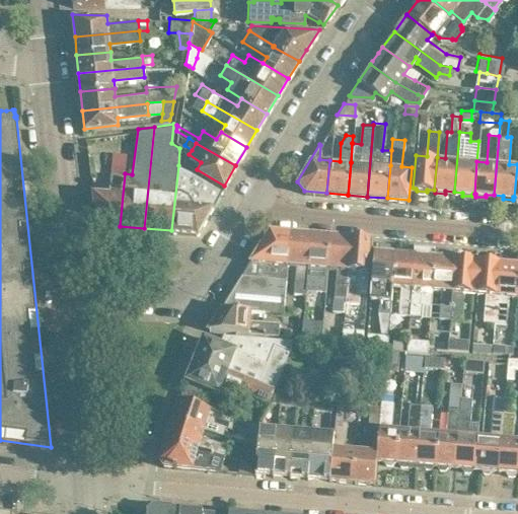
[(113,151),(111,172),(124,173),(126,152),(113,151)]
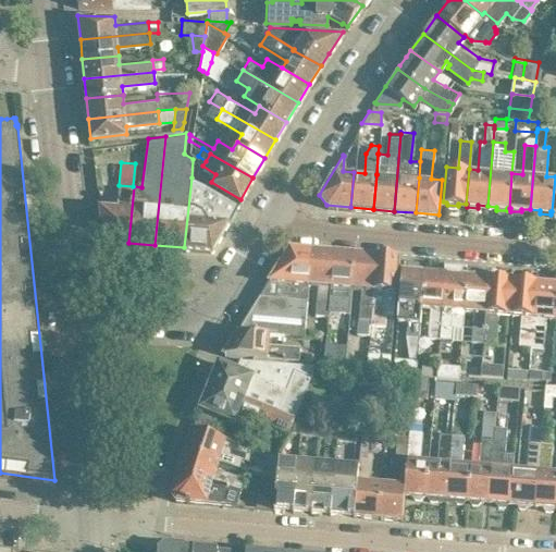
[(238,204),(192,178),(184,247),(212,249),(238,204)]
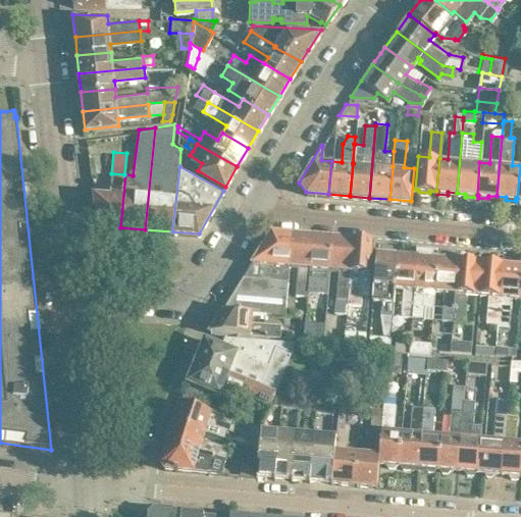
[(97,225),(120,227),(125,174),(124,174),(111,173),(109,194),(94,193),(93,193),(97,225)]
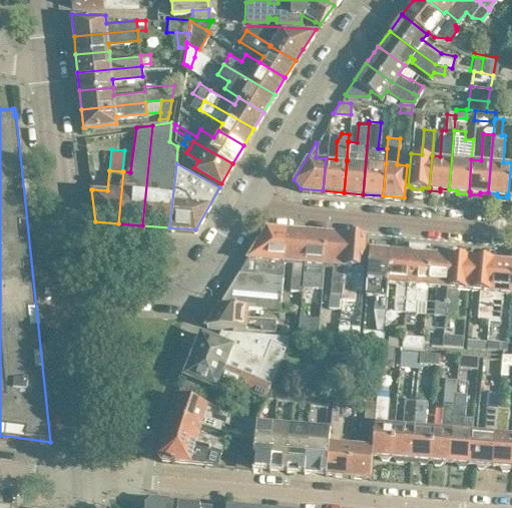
[(267,225),(218,303),(246,305),(246,304),(279,307),(283,261),(285,227),(267,225)]
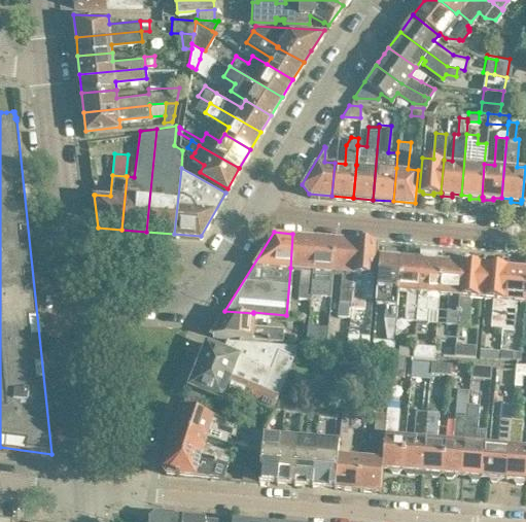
[(315,236),(292,234),(290,268),(300,268),(296,297),(309,298),(310,292),(315,236)]
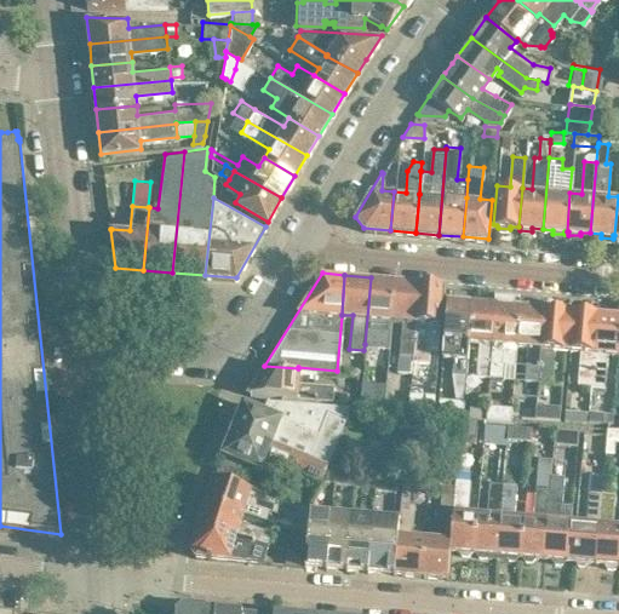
[(371,277),(365,344),(388,346),(390,319),(394,280),(371,277)]
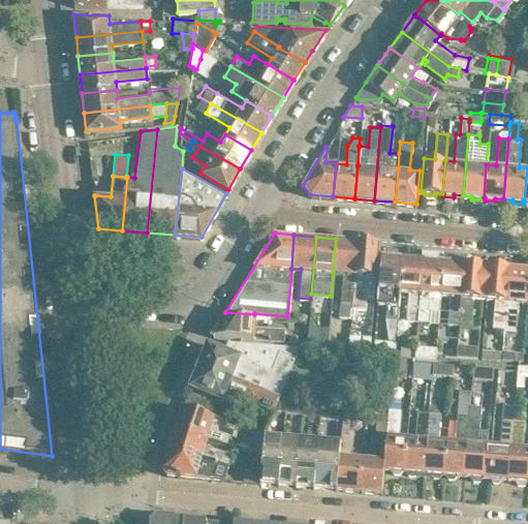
[(336,239),(333,272),(343,273),(340,315),(349,316),(350,307),(356,240),(336,239)]
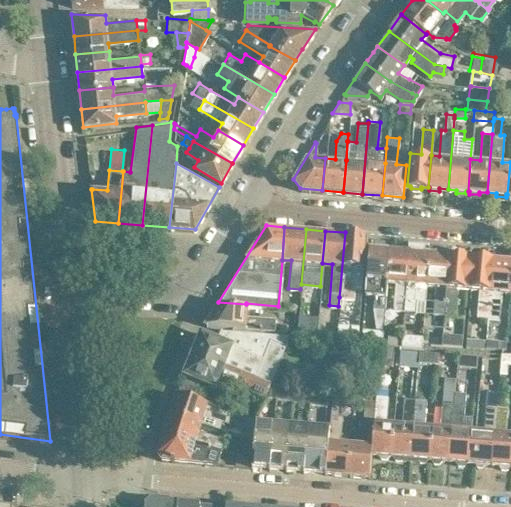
[(345,232),(339,297),(354,298),(354,286),(361,286),(366,234),(345,232)]
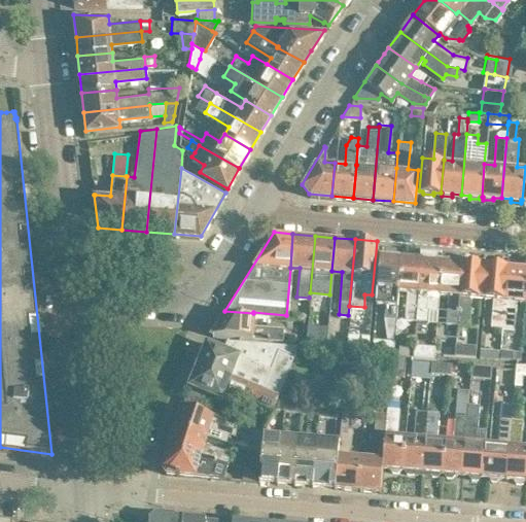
[(379,253),(375,302),(384,303),(384,312),(384,315),(383,315),(386,338),(393,338),(395,316),(397,289),(400,255),(393,254),(393,252),(383,251),(382,254),(379,253)]
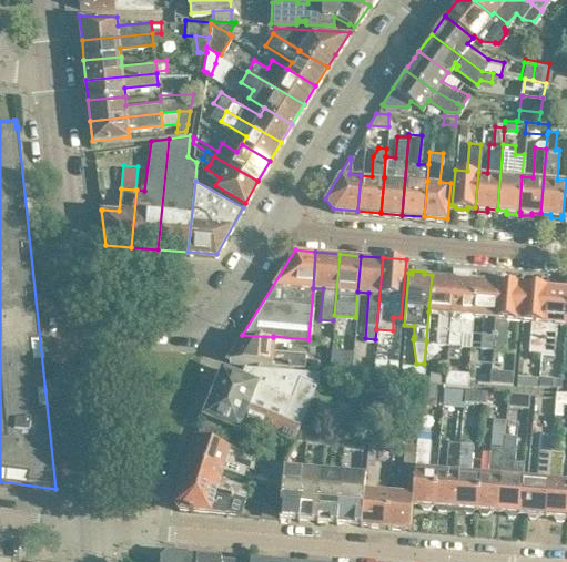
[(435,341),(448,343),(454,277),(444,276),(444,274),(433,273),(433,275),(432,275),(428,312),(438,313),(435,341)]
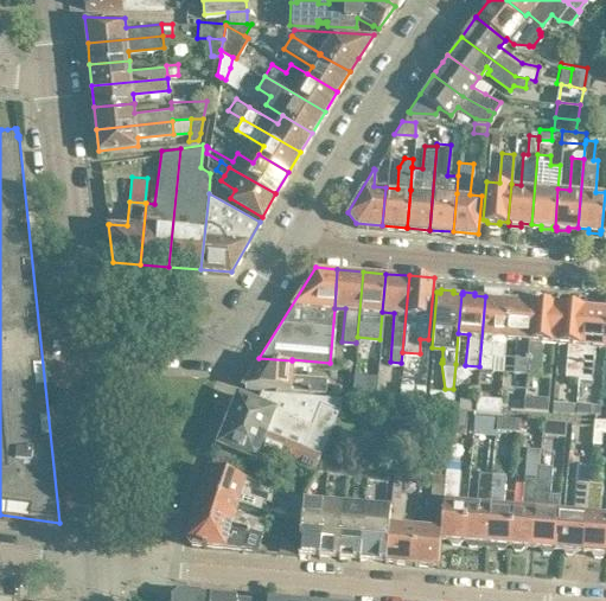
[(495,296),(485,296),(479,366),(492,368),(502,369),(505,337),(508,298),(506,298),(508,295),(496,294),(495,296)]
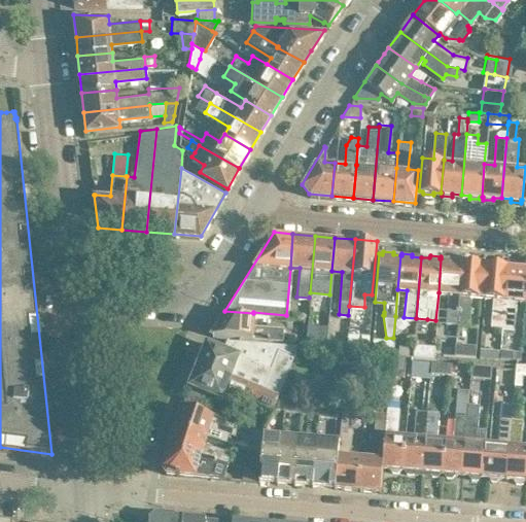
[(441,258),(439,292),(448,293),(446,321),(457,322),(462,261),(454,261),(455,257),(445,256),(443,259),(441,258)]
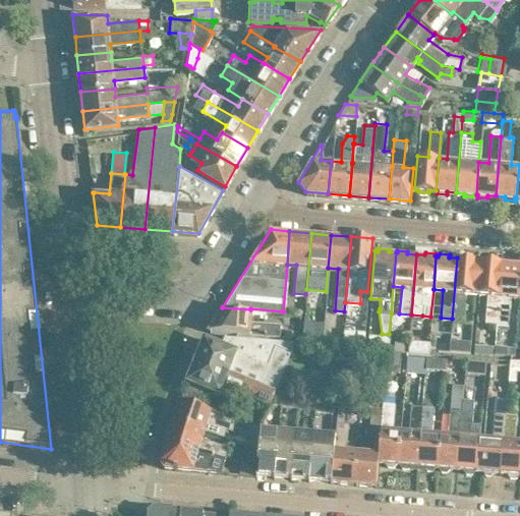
[(476,292),(479,260),(457,258),(452,319),(462,320),(465,291),(476,292)]
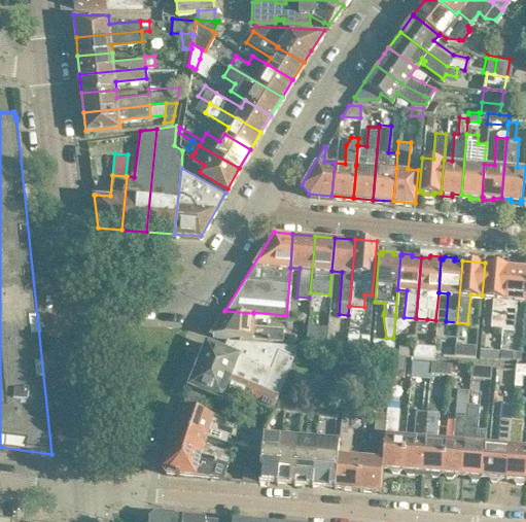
[(488,263),(485,263),(482,296),(493,297),(490,324),(501,325),(506,265),(499,264),(499,262),(488,261),(488,263)]
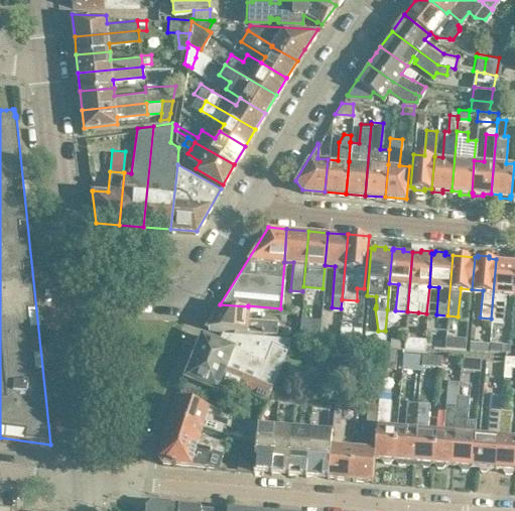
[(505,292),(514,293),(514,276),(514,260),(514,261),(513,258),(504,257),(503,260),(496,259),(491,318),(502,320),(505,292)]
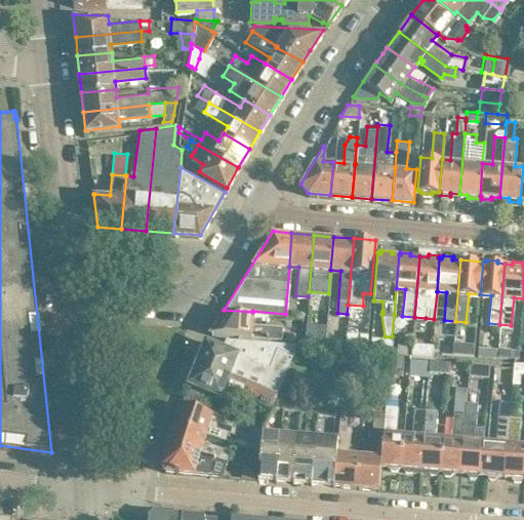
[(224,310),(210,331),(238,334),(281,337),(282,325),(253,323),(254,313),(252,312),(224,310)]
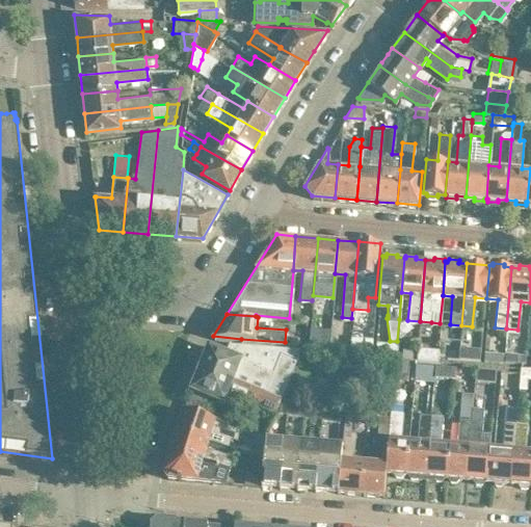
[(350,335),(349,347),(356,348),(371,349),(372,336),(364,336),(350,335)]
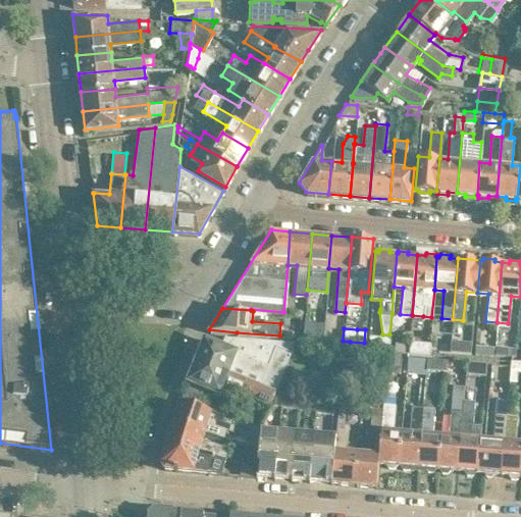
[(321,344),(322,332),(304,331),(303,343),(321,344)]
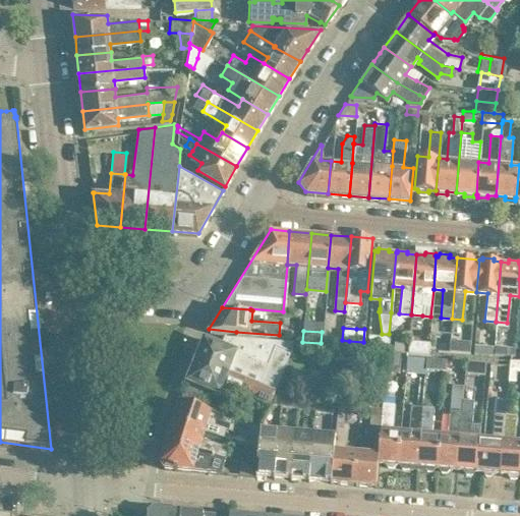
[(196,354),(195,357),(228,369),(258,382),(274,345),(289,350),(294,340),(278,339),(236,335),(227,334),(223,344),(204,336),(196,354)]
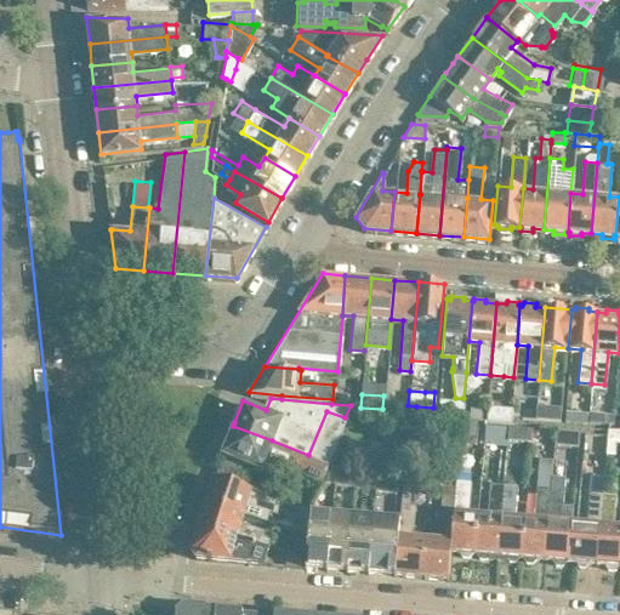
[(477,417),(487,417),(488,405),(468,403),(468,415),(477,415),(477,417)]
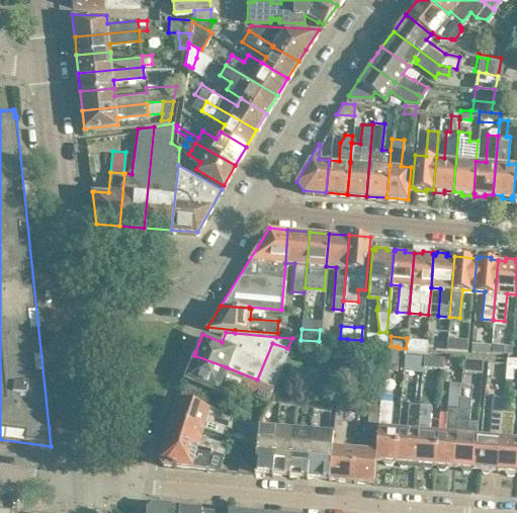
[(466,349),(467,337),(447,336),(446,347),(466,349)]
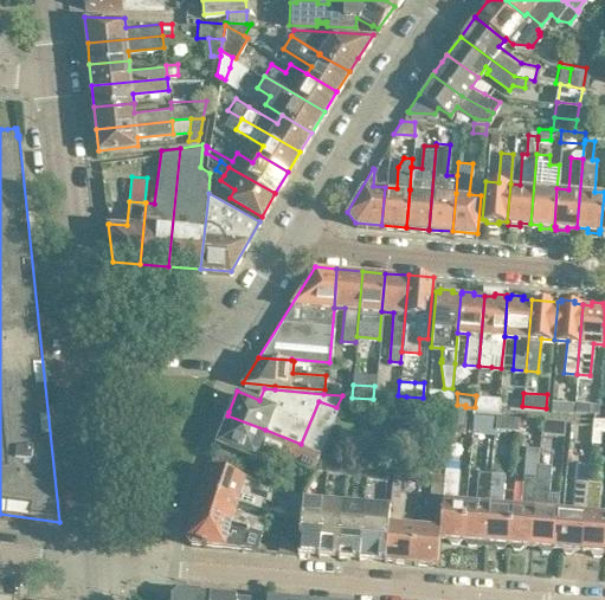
[(476,395),(475,407),(475,408),(497,410),(499,404),(499,397),(476,394),(476,395)]
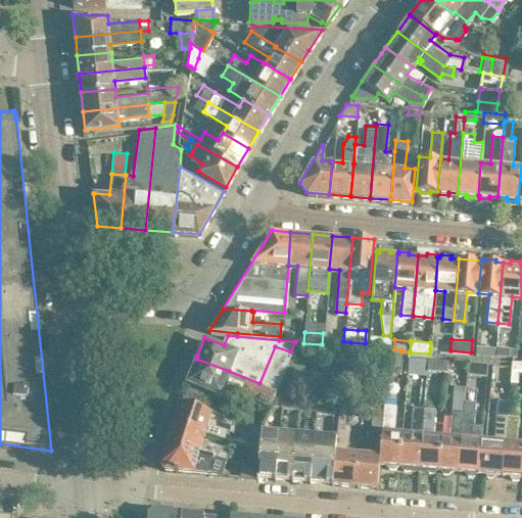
[(475,352),(494,355),(495,345),(475,343),(475,352)]
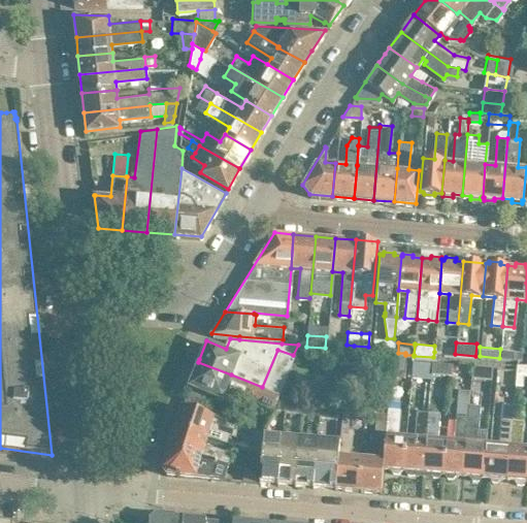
[(500,348),(500,349),(499,358),(518,359),(521,359),(522,349),(500,348)]
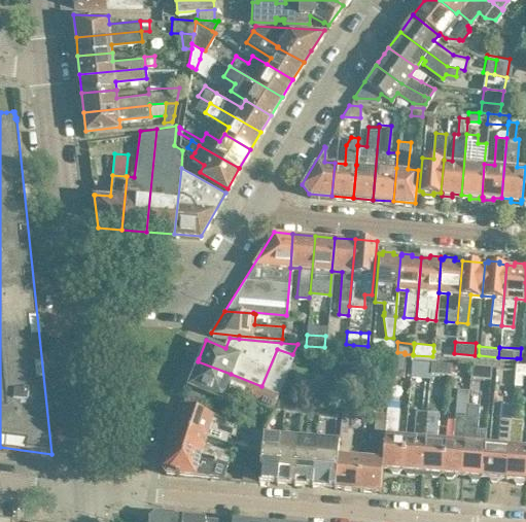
[(392,354),(390,367),(404,368),(405,355),(392,354)]
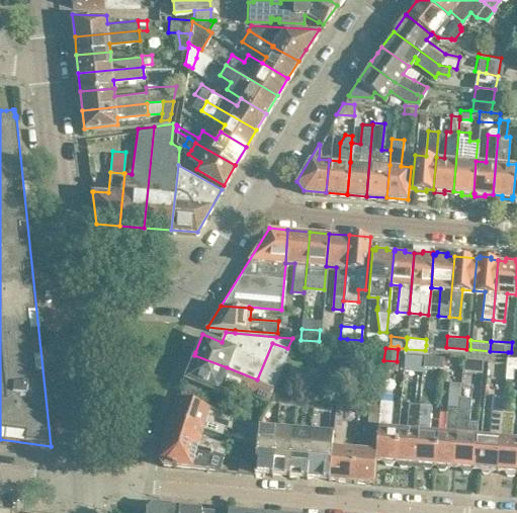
[(422,370),(422,364),(423,354),(404,352),(403,368),(422,370)]
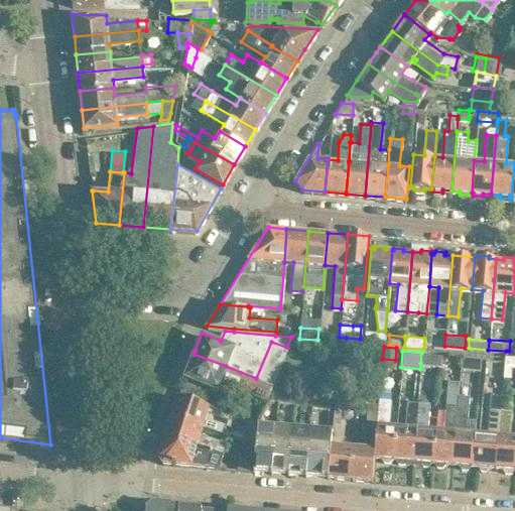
[(441,354),(421,353),(420,363),(440,365),(441,354)]
